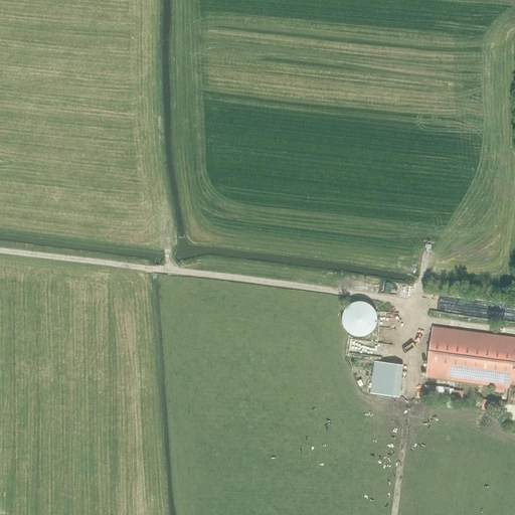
[(365,337),(367,336),(369,335),(371,333),(372,333),(373,332),(374,331),(375,329),(376,328),(376,327),(377,325),(377,323),(378,323),(378,322),(378,320),(378,318),(378,317),(378,316),(377,314),(377,313),(376,311),(375,310),(374,308),(373,307),(371,306),(370,305),(369,304),(367,303),(366,303),(365,302),(363,302),(361,302),(360,302),(359,302),(358,302),(356,302),(354,303),(352,304),(350,305),(349,306),(348,307),(347,307),(346,308),(346,309),(345,310),(344,311),(344,312),(343,313),(343,316),(343,317),(342,318),(342,320),(342,321),(343,323),(343,324),(343,325),(344,326),(344,327),(345,328),(345,329),(346,331),(348,333),(350,334),(351,335),(352,335),(353,336),(355,336),(357,337),(359,337),(360,337),(362,337),(364,337),(365,337)]
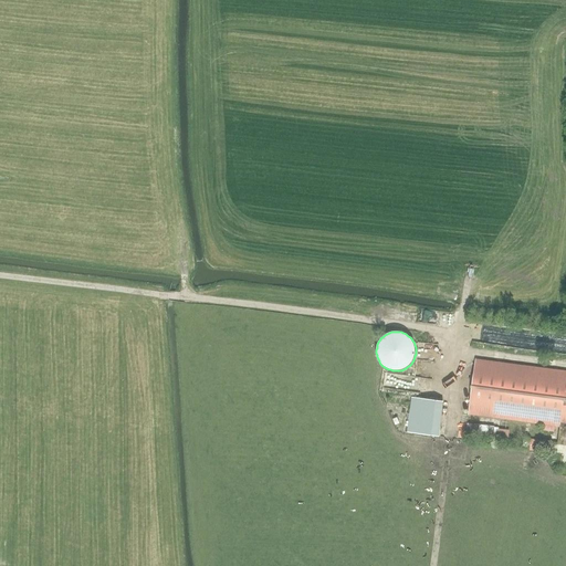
[(541,430),(555,432),(555,426),(561,427),(558,444),(565,446),(565,371),(475,359),(469,415),(542,425),(541,430)]
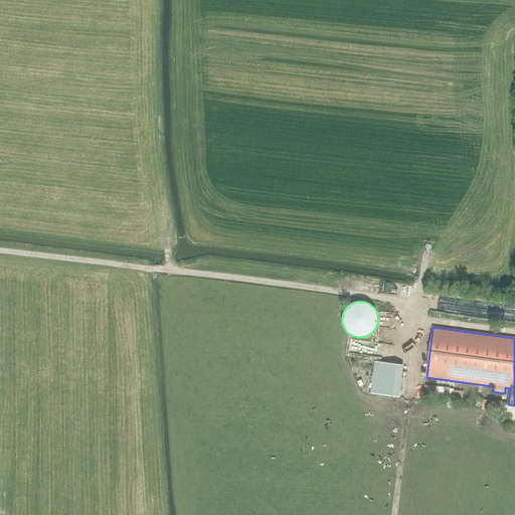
[(398,364),(399,362),(391,361),(390,363),(374,362),(370,393),(399,397),(403,365),(398,364)]
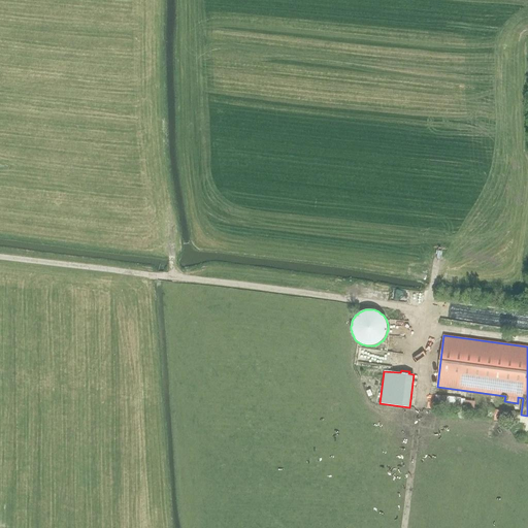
[(448,397),(447,405),(460,407),(461,399),(448,397)]
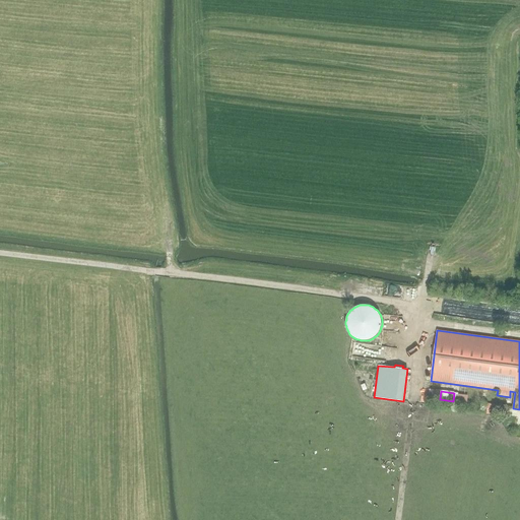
[(497,415),(498,405),(488,403),(486,413),(497,415)]
